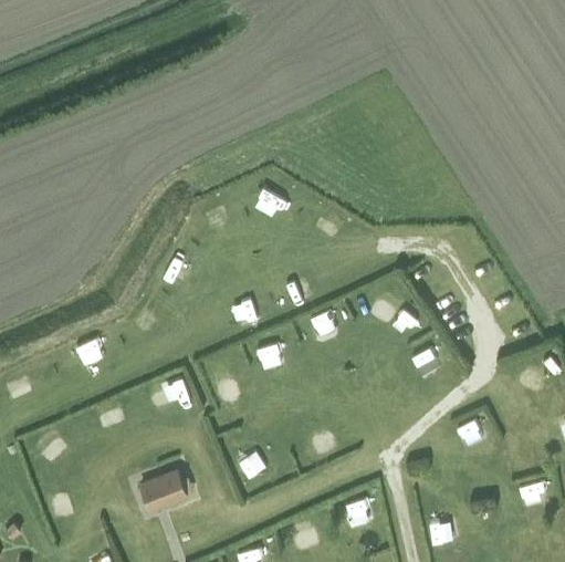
[(368,316),(398,323),(403,302),(374,295),(368,316)]
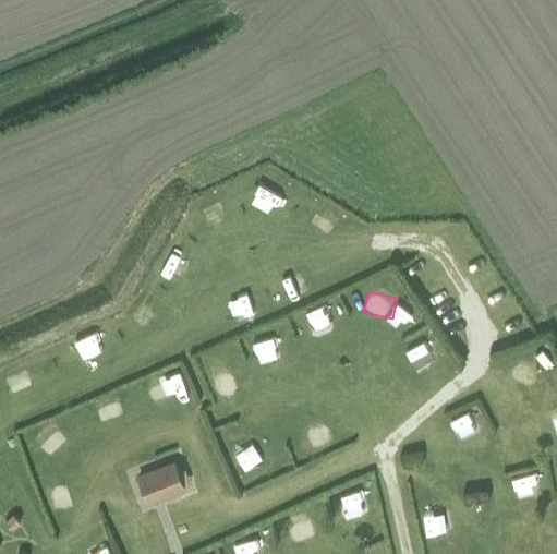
[(410,368),(427,361),(421,345),(403,350),(410,368)]
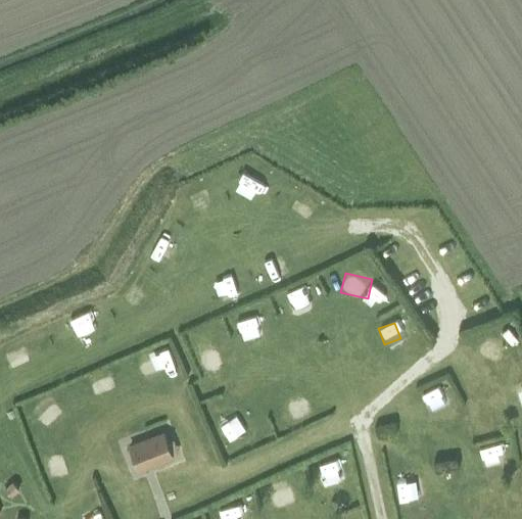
[(430,415),(448,405),(438,386),(421,396),(430,415)]
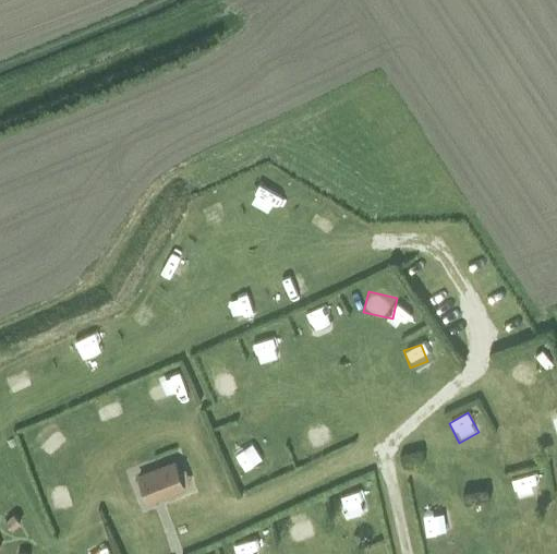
[(137,481),(149,507),(186,493),(176,466),(137,481)]
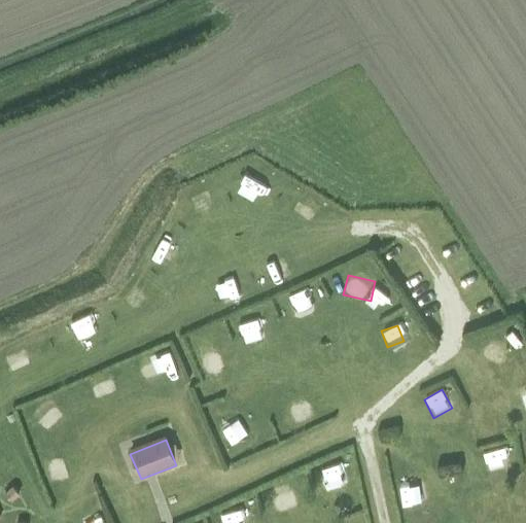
[(320,472),(327,492),(344,487),(337,466),(320,472)]
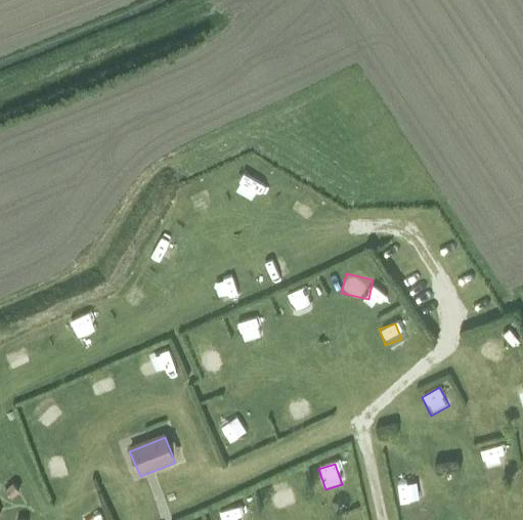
[(297,501),(290,484),(268,494),(275,511),(297,501)]
